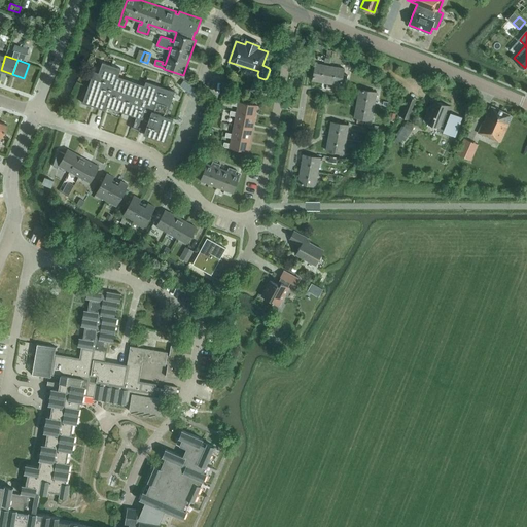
[(146,82),(145,86),(117,77),(120,69),(103,63),(99,73),(94,72),(83,103),(100,108),(105,110),(106,106),(135,116),(131,128),(165,140),(171,123),(165,120),(167,115),(175,92),(146,82)]
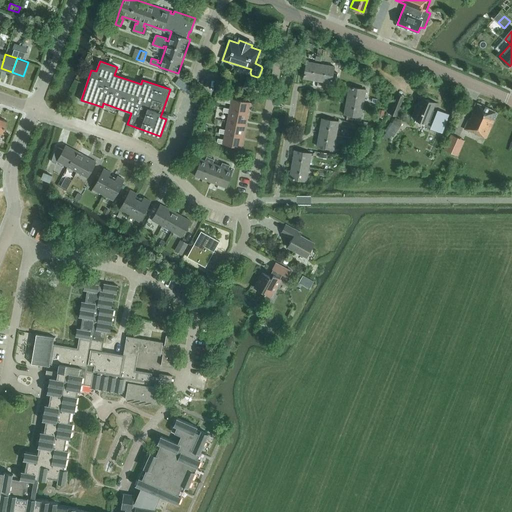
[(318,81),(321,64),(307,61),(304,78),(318,81)]
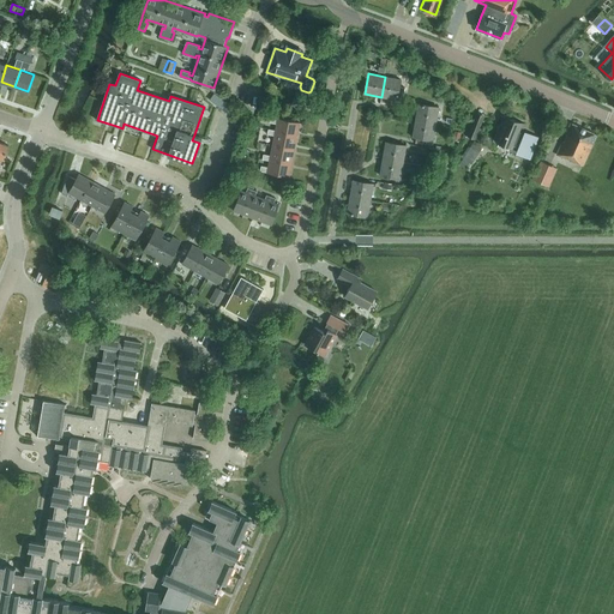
[(401,79),(385,77),(381,97),(397,100),(398,98),(403,98),(405,88),(399,86),(401,79)]
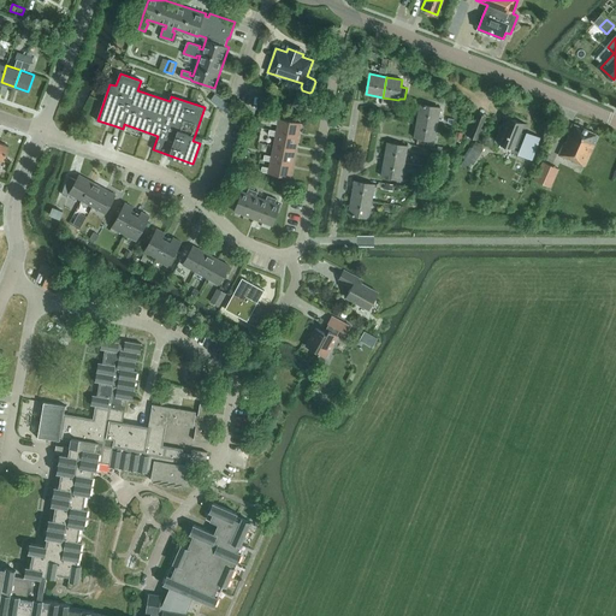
[(420,104),(418,120),(437,124),(440,107),(420,104)]
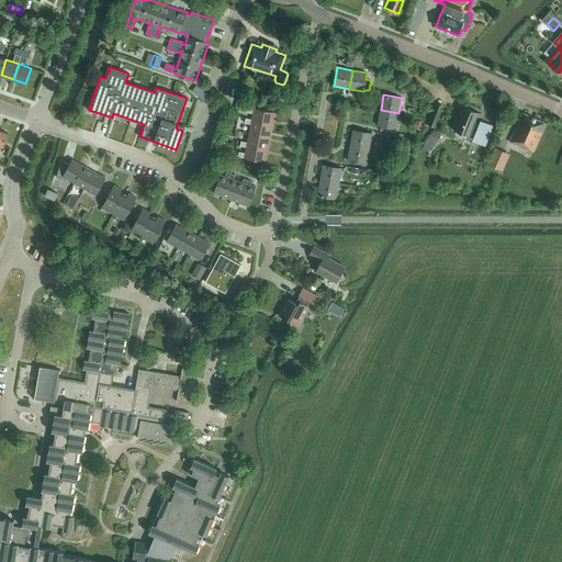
[(444,104),(435,101),(426,123),(436,126),(444,104)]
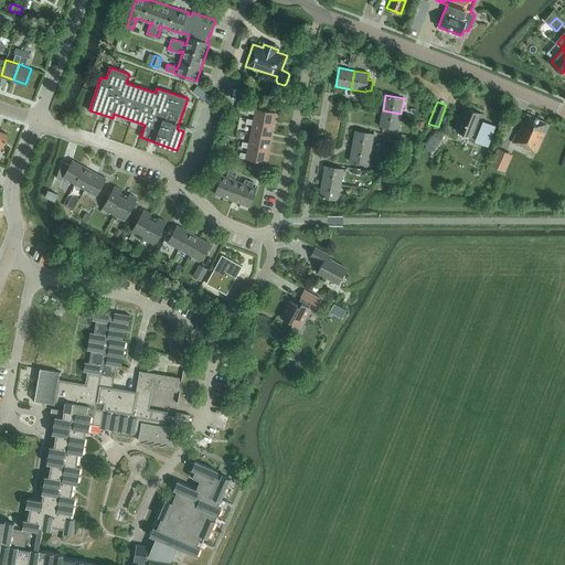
[(475,137),(475,136),(490,141),(496,127),(484,123),(484,124),(480,123),(483,115),(464,107),(454,129),(459,131),(458,135),(468,138),(469,135),(475,137)]
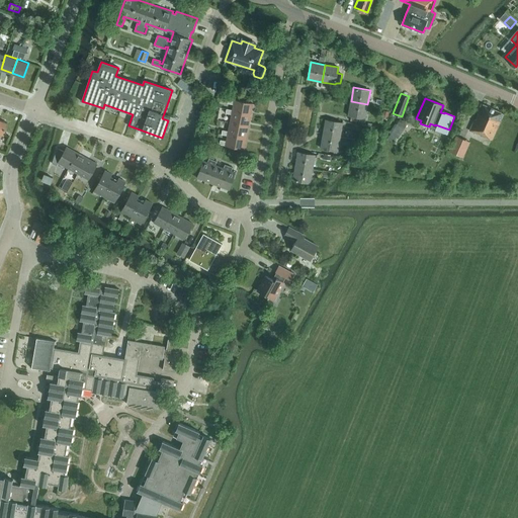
[(227,108),(226,110),(251,115),(253,103),(235,100),(229,99),(228,103),(234,104),(233,109),(227,108)]
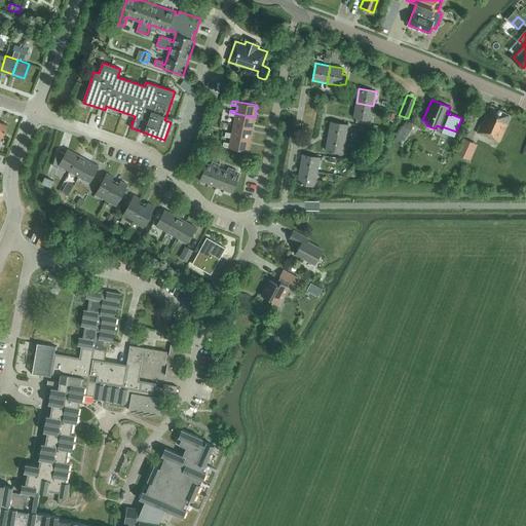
[(373,106),(357,103),(353,117),(357,118),(363,119),(371,120),(373,106)]
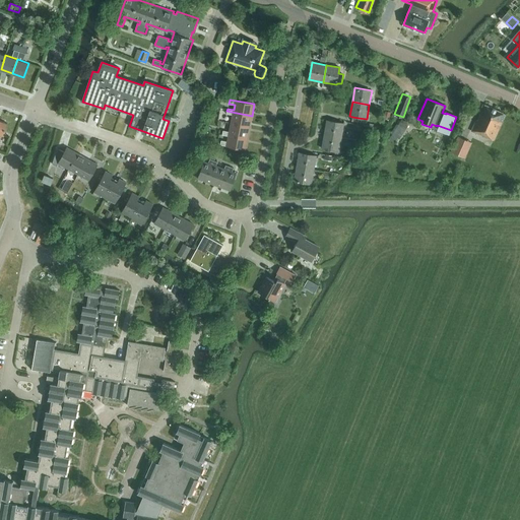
[(494,140),(506,114),(483,105),(471,131),(486,138),(488,137),(494,140)]
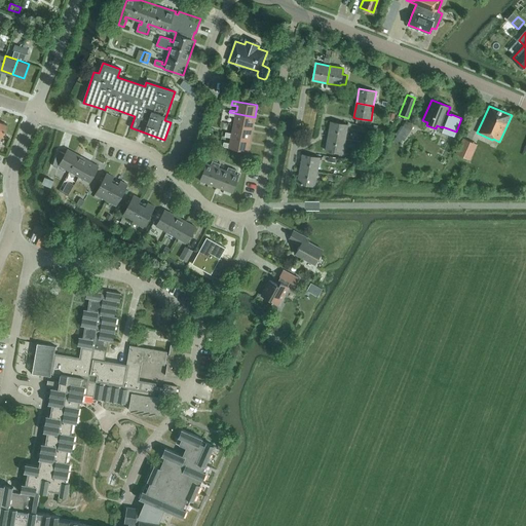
[(235,116),(233,124),(253,128),(255,117),(229,112),(229,115),(235,116)]
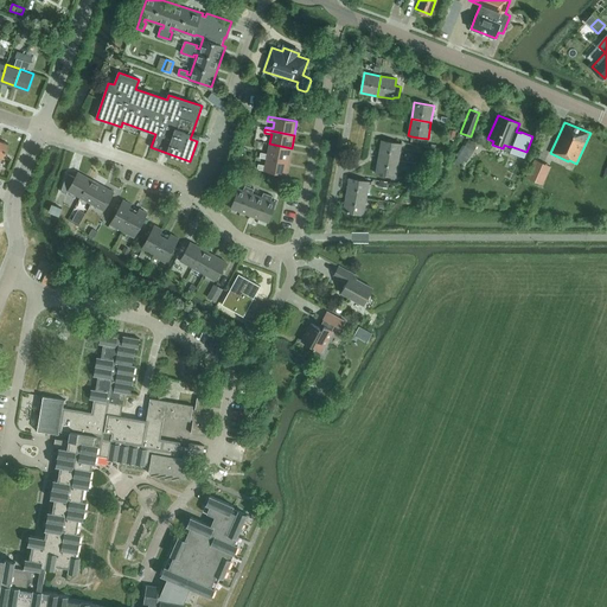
[(466,163),(479,144),(470,139),(454,163),(460,166),(465,161),(466,163)]
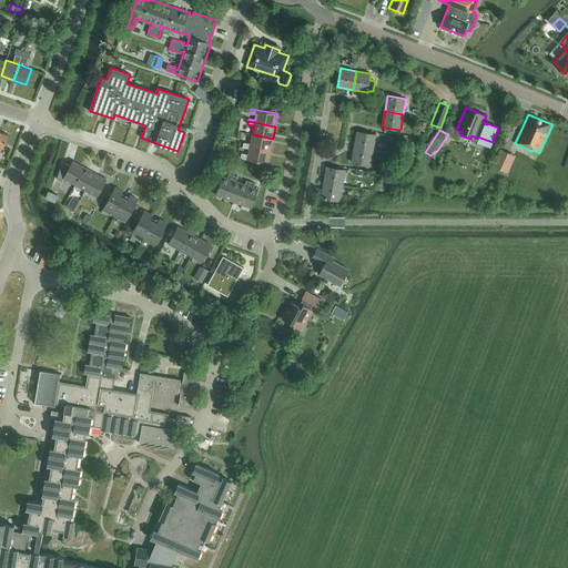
[(357,131),(354,146),(373,150),(376,134),(357,131)]
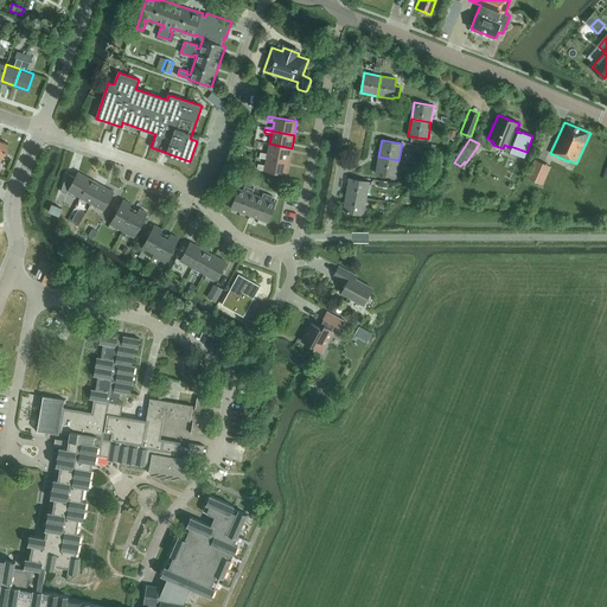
[(261,152),(260,155),(288,161),(292,148),(269,144),(268,154),(261,152)]
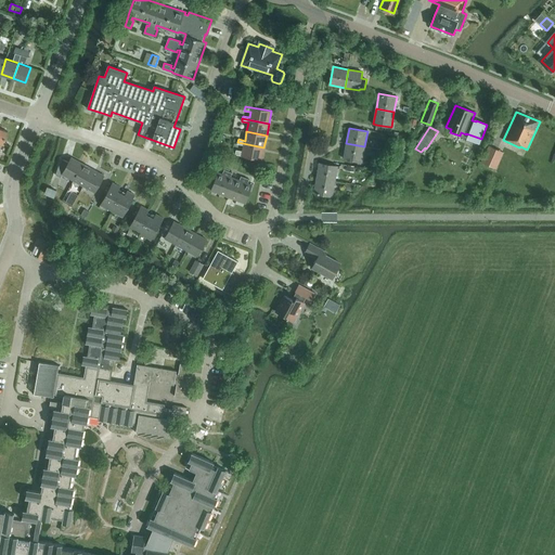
[(263,147),(237,142),(237,144),(244,145),(243,151),(236,150),(235,155),(242,156),(261,160),(263,147)]
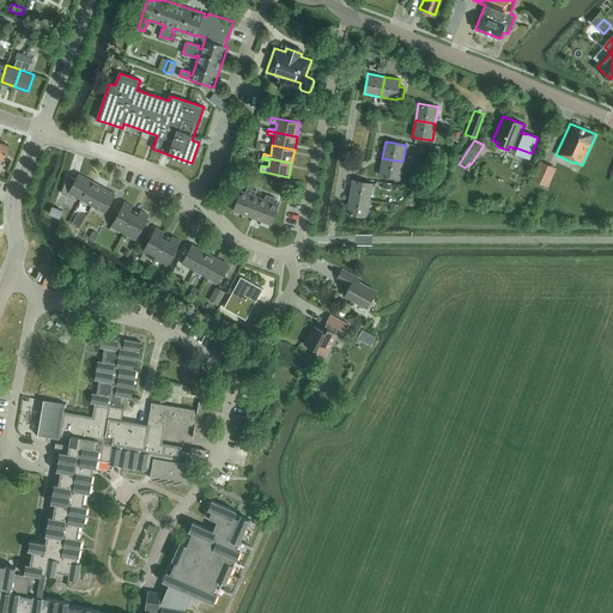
[(402,162),(382,158),(380,175),(400,178),(402,162)]
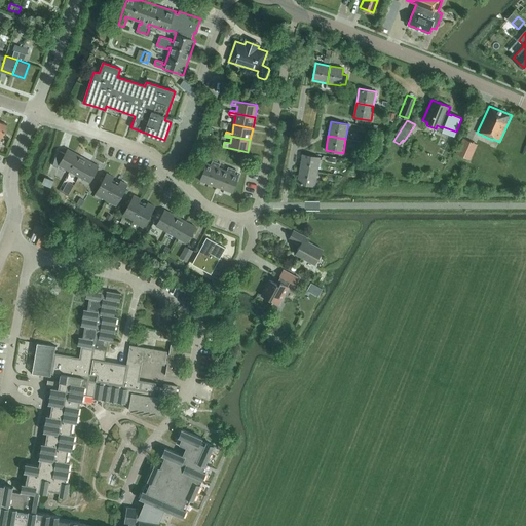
[(478,144),(463,139),(457,154),(471,160),(478,144)]
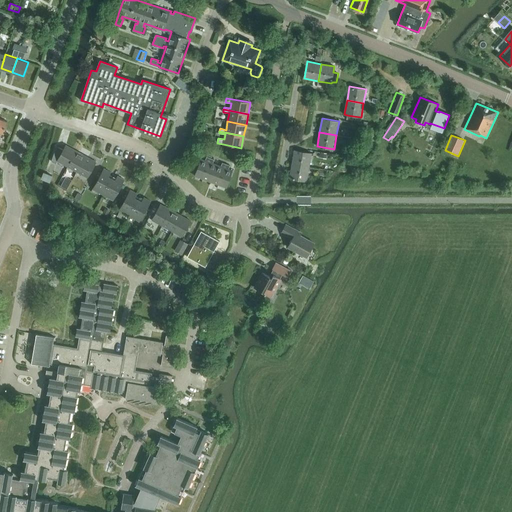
[(55,164),(57,160),(67,166),(76,151),(66,145),(63,150),(57,146),(51,161),(55,164)]
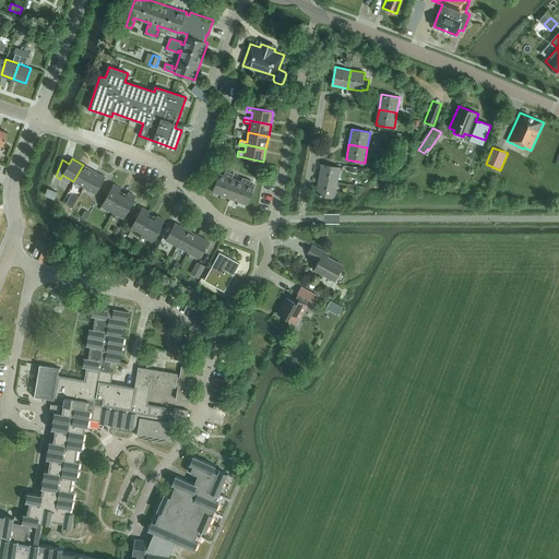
[(319,179),(337,182),(340,167),(322,164),(319,179)]
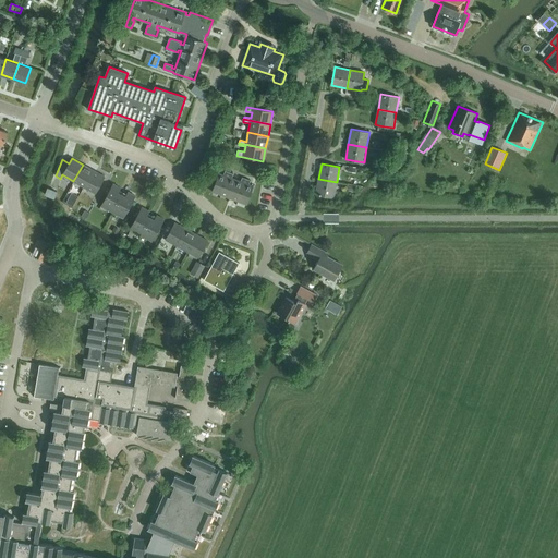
[(83,165),(73,181),(84,187),(94,170),(83,165)]
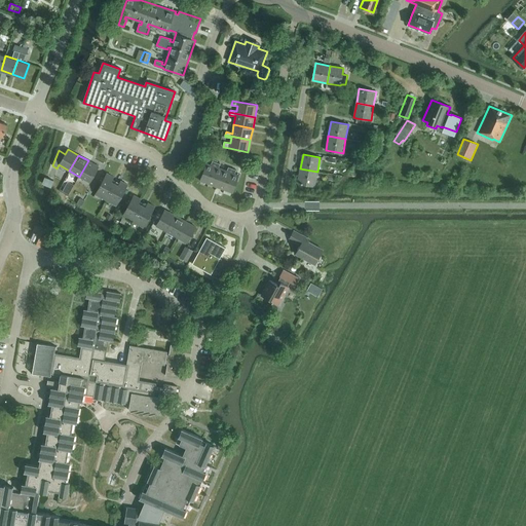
[(88,160),(79,177),(90,182),(99,166),(88,160)]
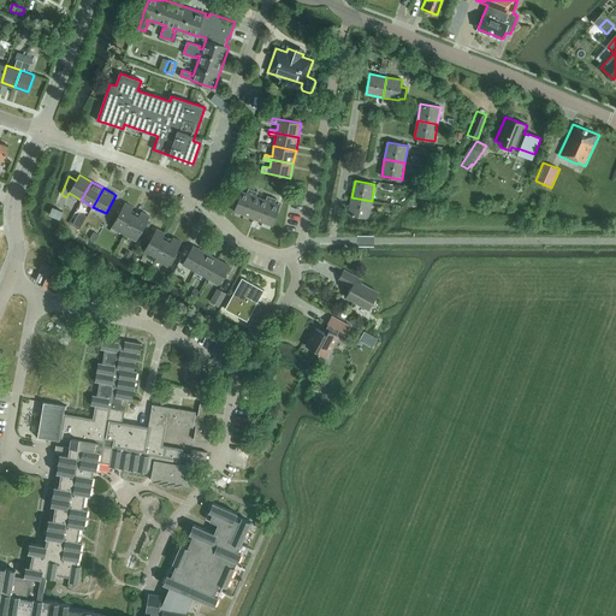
[(234,212),(244,215),(253,190),(248,189),(247,193),(242,191),(234,212)]
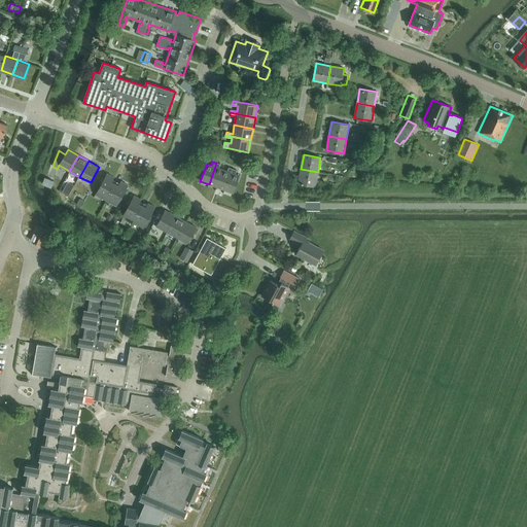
[(216,163),(209,184),(216,187),(223,170),(219,168),(220,164),(216,163)]
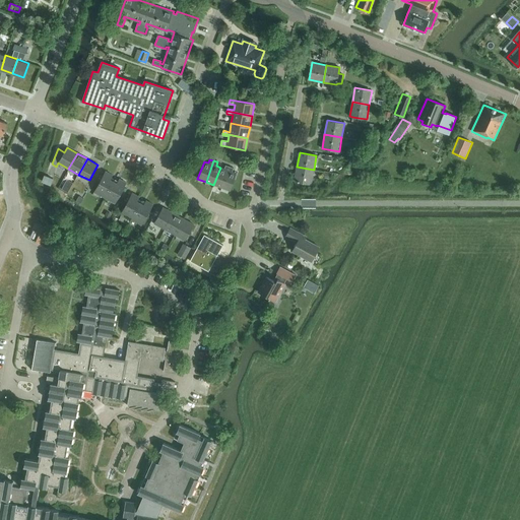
[(220,168),(213,185),(221,187),(230,167),(225,166),(224,169),(220,168)]
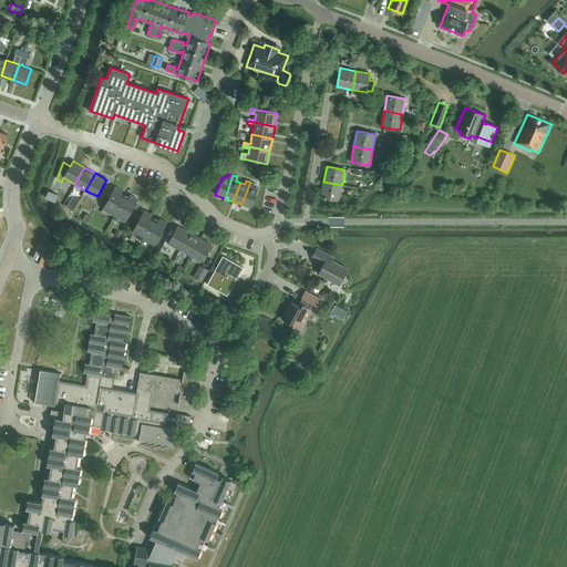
[(250,182),(241,204),(250,208),(258,189),(253,187),(255,183),(250,182)]
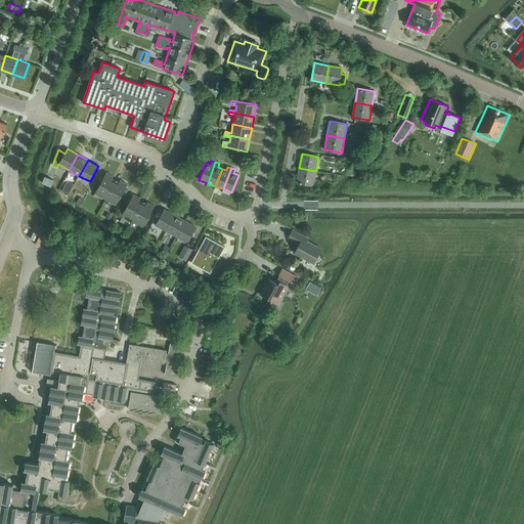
[(313,185),(316,171),(299,168),(297,182),(313,185)]
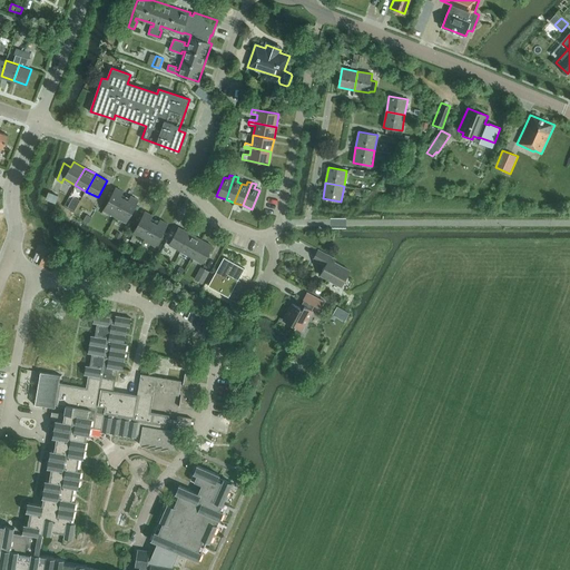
[(115,216),(125,198),(121,196),(124,192),(116,187),(104,210),(115,216)]
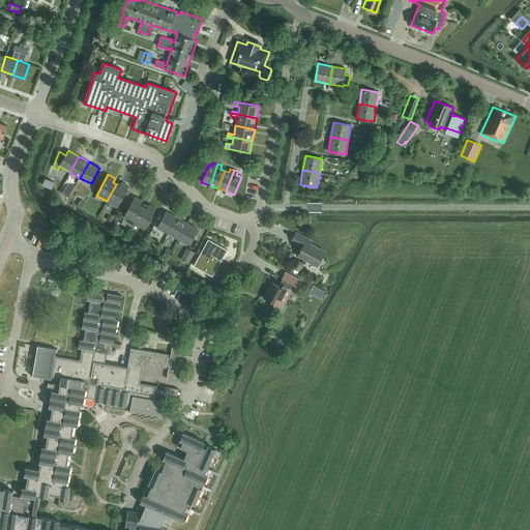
[(54,182),(46,178),(42,184),(52,188),(54,182)]
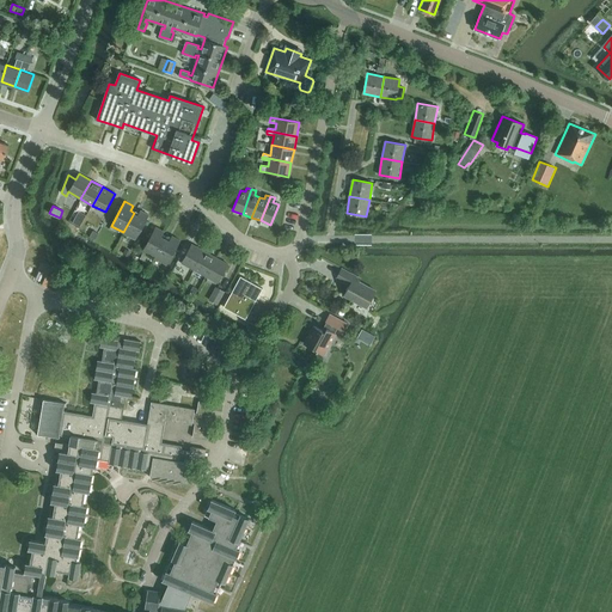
[(138,215),(134,213),(123,232),(135,239),(148,215),(140,210),(138,215)]
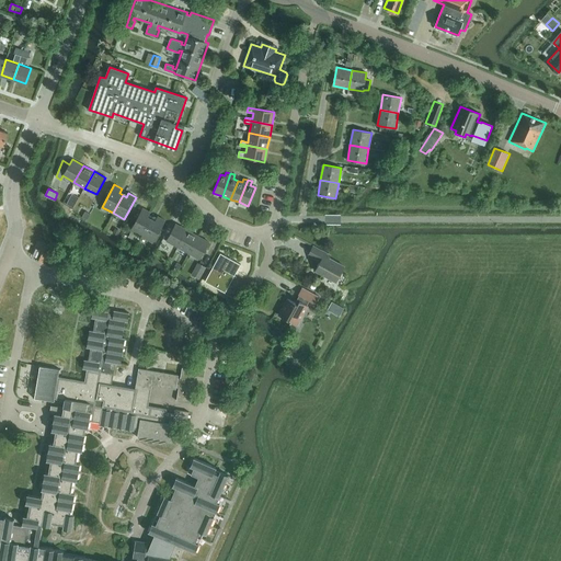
[(65,198),(63,204),(72,209),(76,204),(72,203),(65,198)]
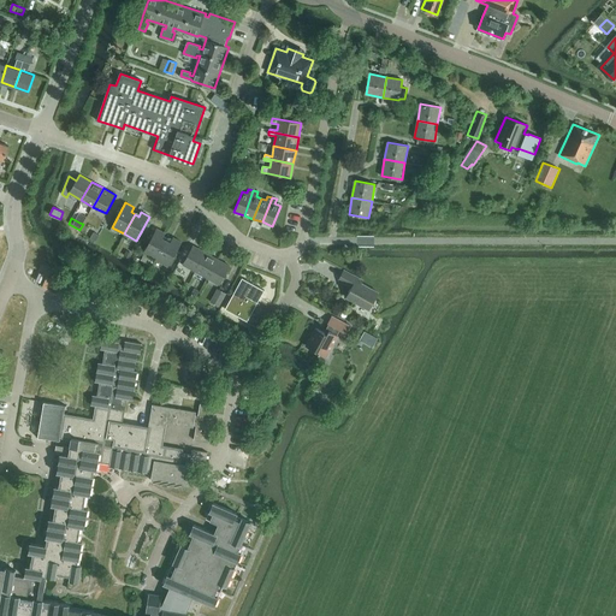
[(155,260),(166,240),(163,238),(165,234),(157,229),(143,253),(155,260)]
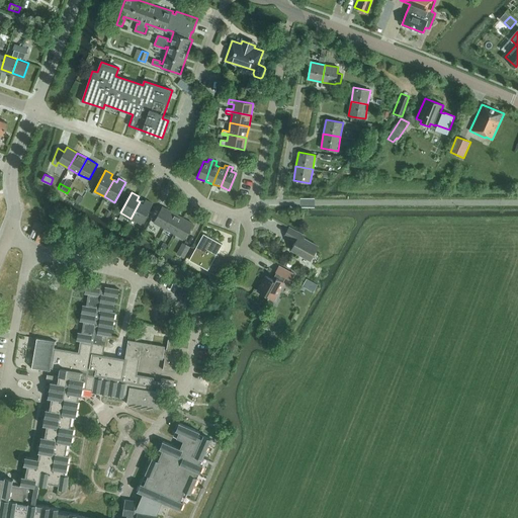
[(144,203),(140,201),(131,219),(142,224),(153,203),(146,199),(144,203)]
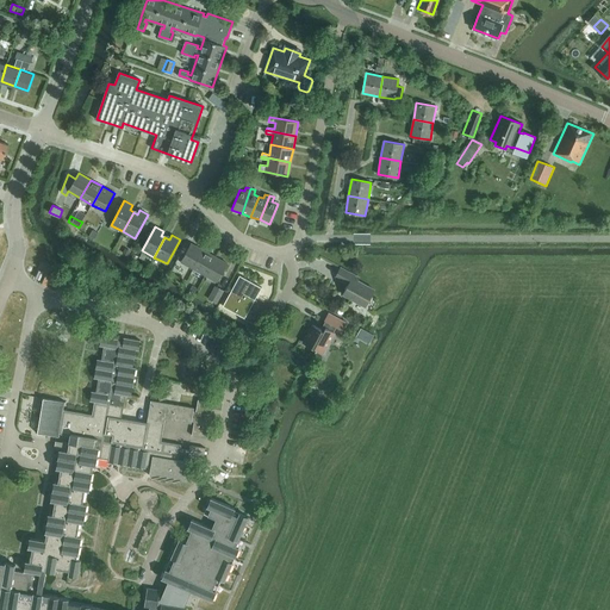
[(181,261),(193,268),(204,250),(191,243),(181,261)]
